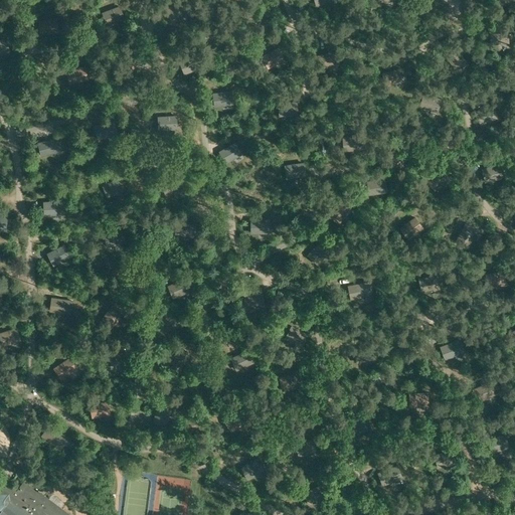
[(189,10),(181,0),(178,0),(165,10),(173,21),(189,10)]
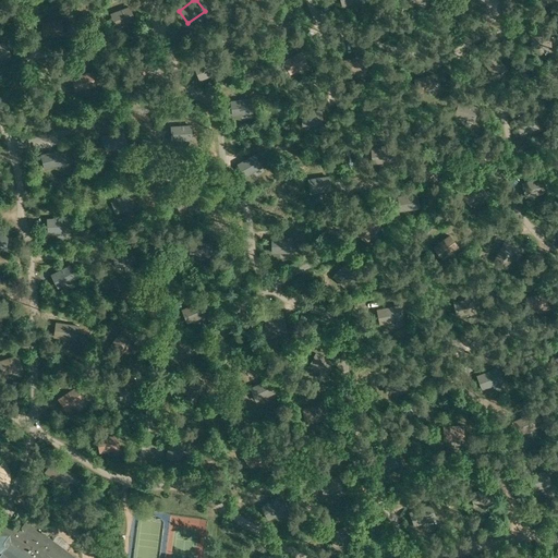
[(135,21),(130,5),(109,13),(116,28),(135,21)]
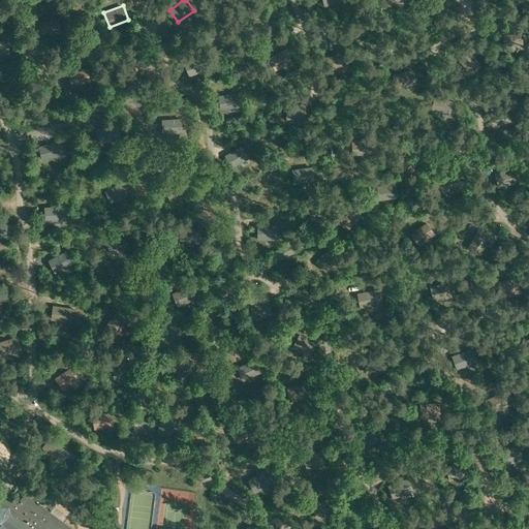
[(61,32),(58,18),(39,21),(41,36),(61,32)]
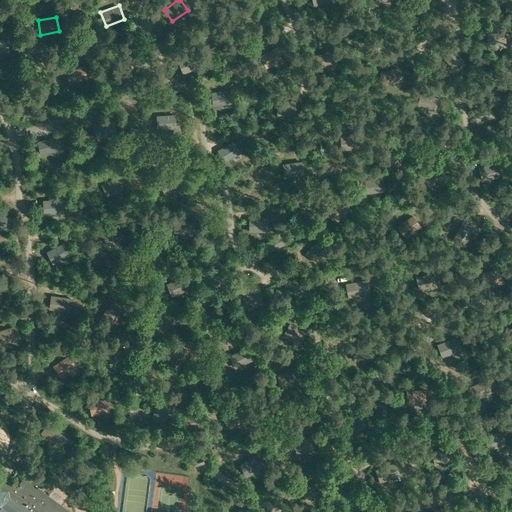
[(487,44),(506,43),(505,28),(486,30),(487,44)]
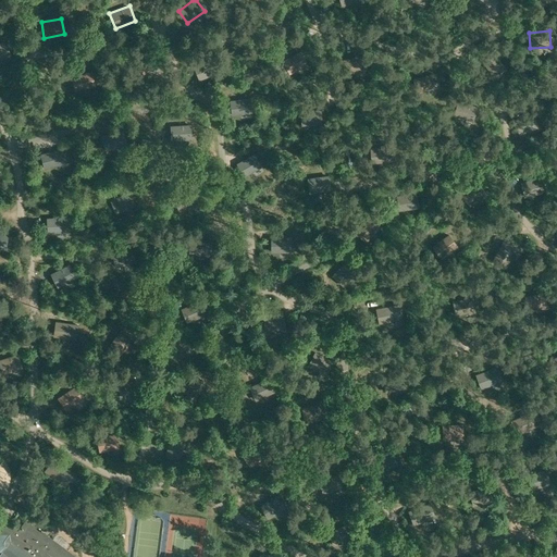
[(0,58),(11,56),(7,40),(0,41),(0,58)]
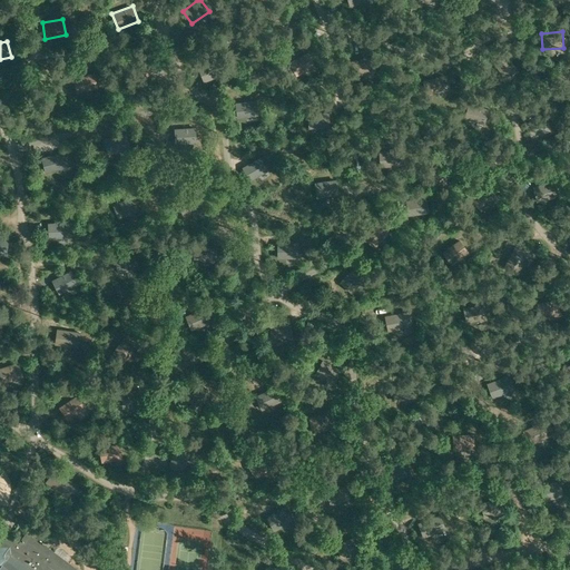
[(136,65),(145,77),(163,66),(155,52),(136,65)]
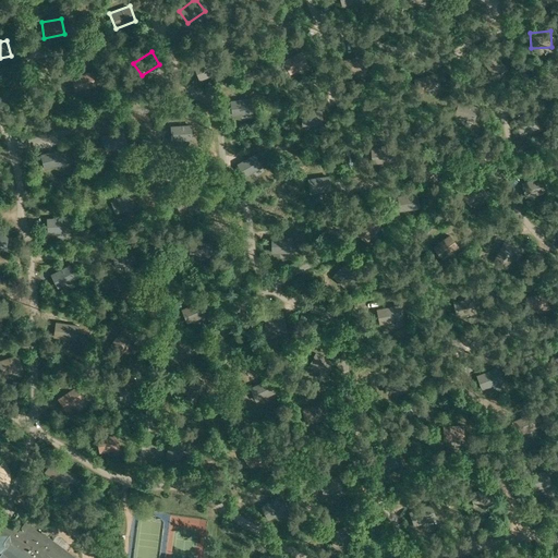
[(302,51),(282,60),(290,74),(308,64),(302,51)]
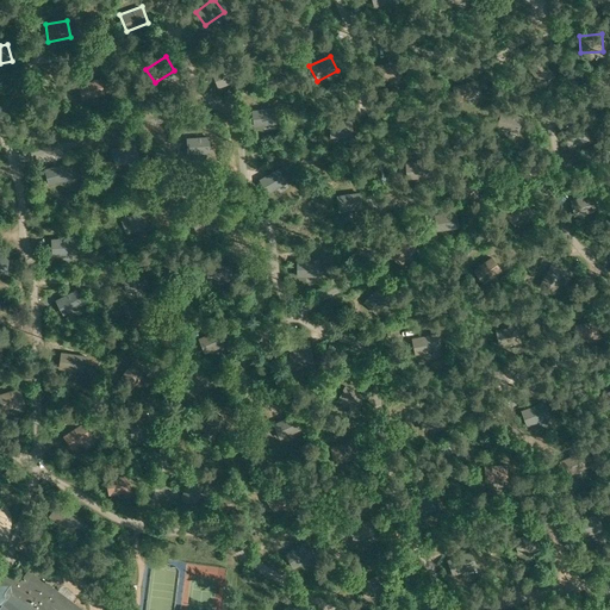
[(541,85),(555,75),(542,57),(528,67),(541,85)]
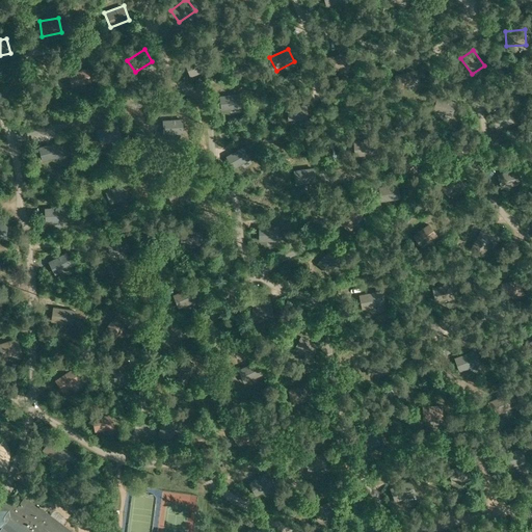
[(204,56),(185,62),(190,77),(209,70),(204,56)]
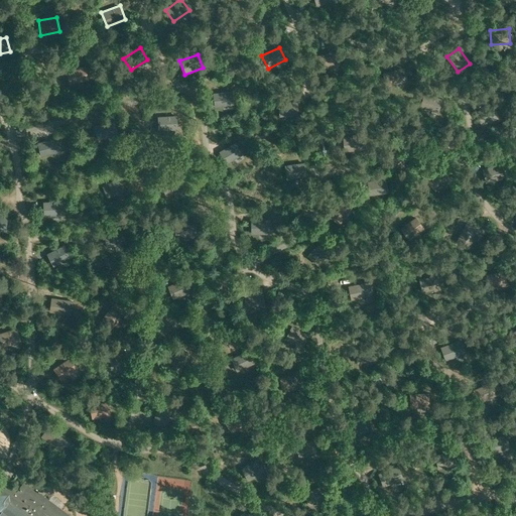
[(86,66),(67,70),(70,84),(89,80),(86,66)]
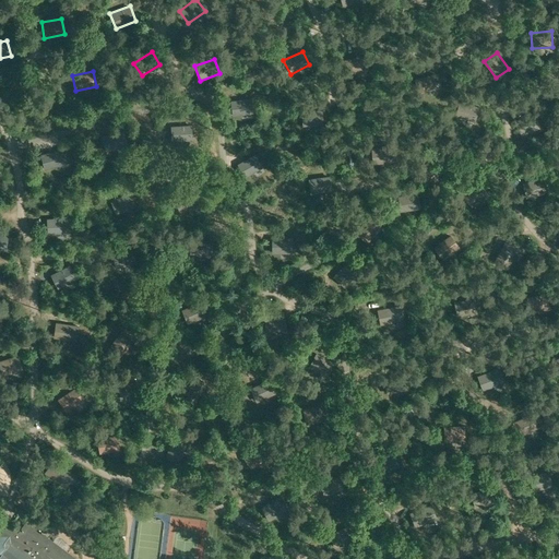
[(435,73),(415,79),(419,94),(439,88),(435,73)]
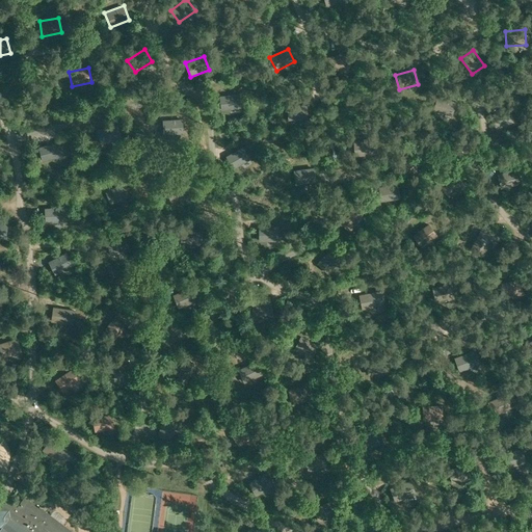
[(221,110),(241,108),(240,94),(219,96),(221,110)]
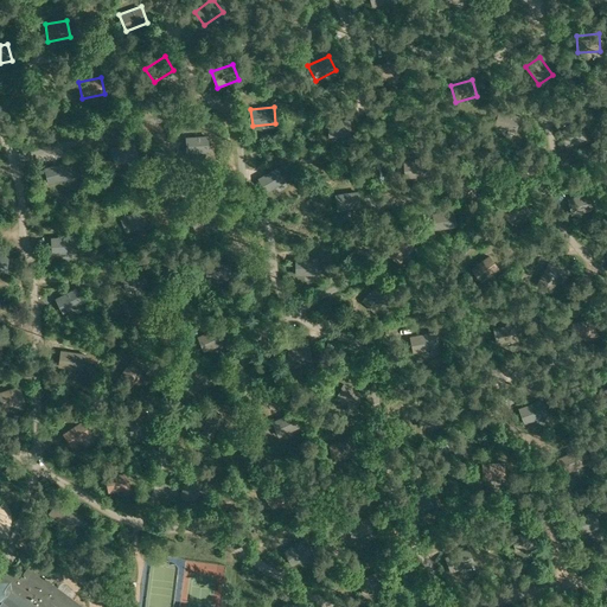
[(499,109),(494,125),(516,132),(521,116),(499,109)]
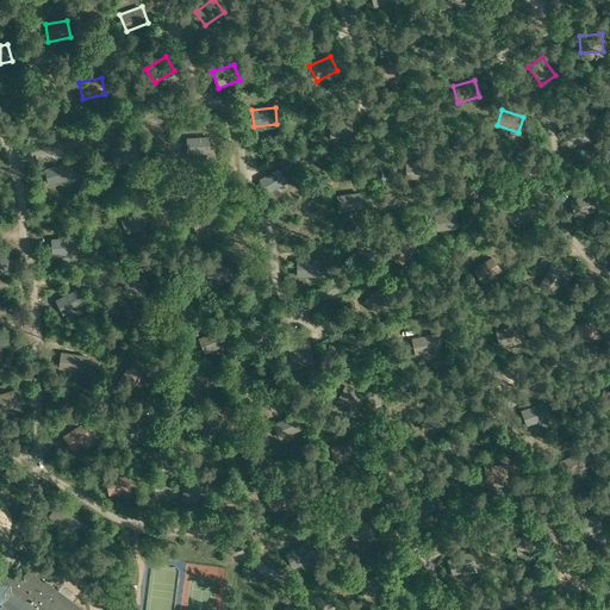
[(330,138),(353,137),(353,119),(330,122),(330,138)]
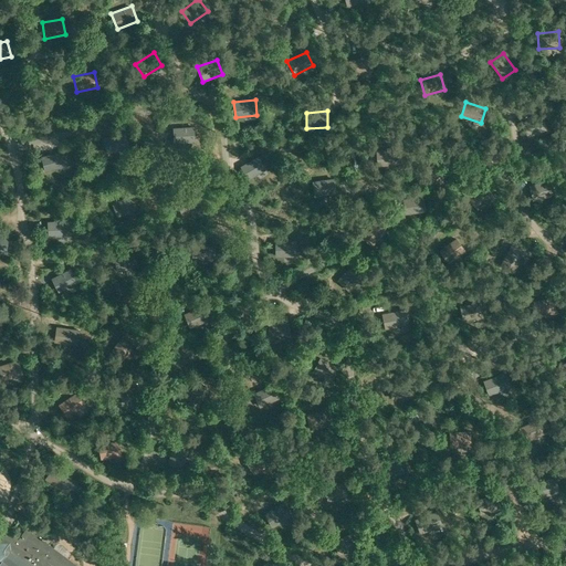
[(542,115),(522,122),(527,137),(547,129),(542,115)]
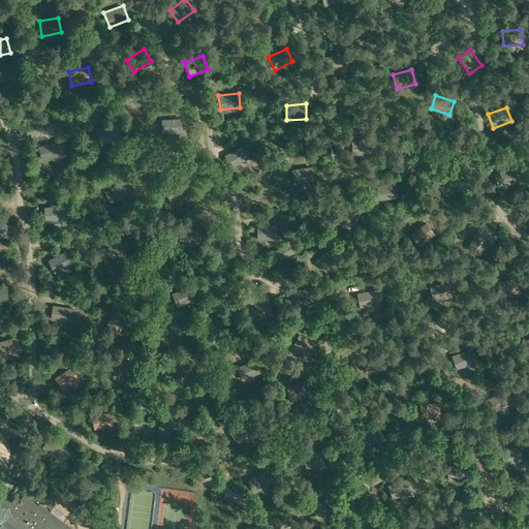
[(183,132),(181,118),(162,119),(162,133),(183,132)]
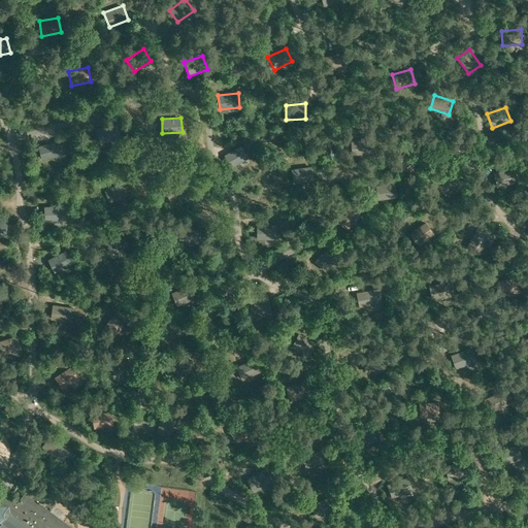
[(121,137),(118,124),(96,129),(99,142),(121,137)]
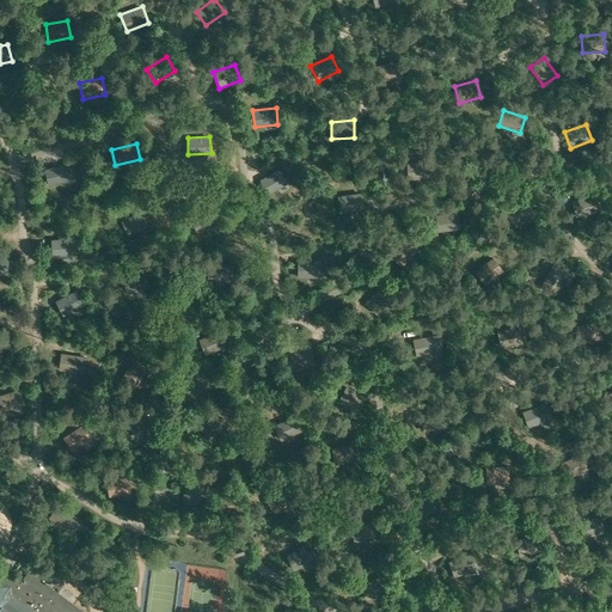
[(430,178),(429,161),(407,163),(409,179),(430,178)]
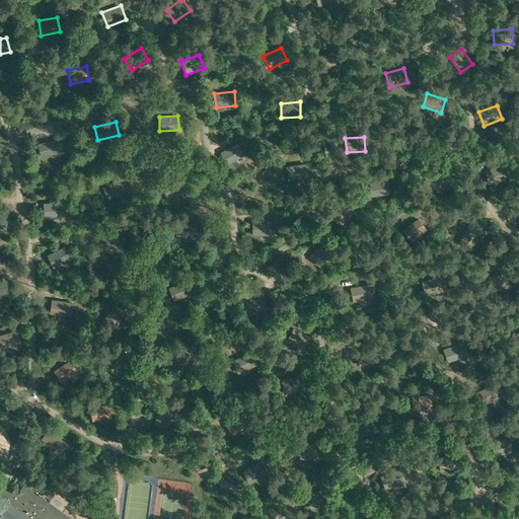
[(63,152),(59,138),(38,143),(42,157),(63,152)]
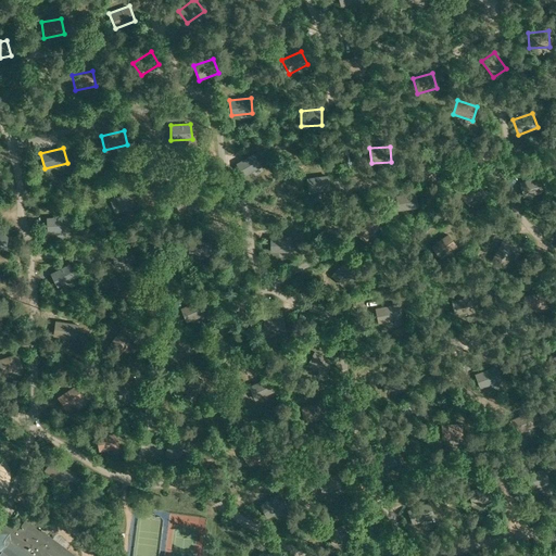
[(237,163),(243,176),(262,166),(254,153),(237,163)]
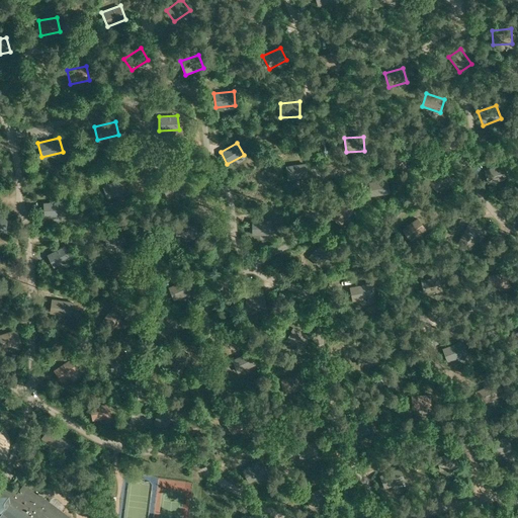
[(306,163),(286,165),(287,179),(308,177),(306,163)]
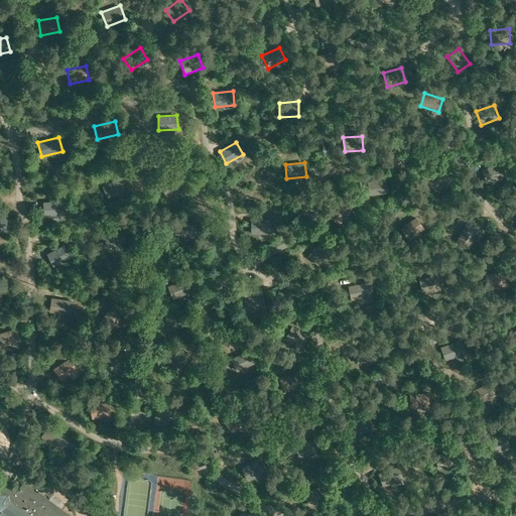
[(505,177),(501,163),(483,168),(486,182),(505,177)]
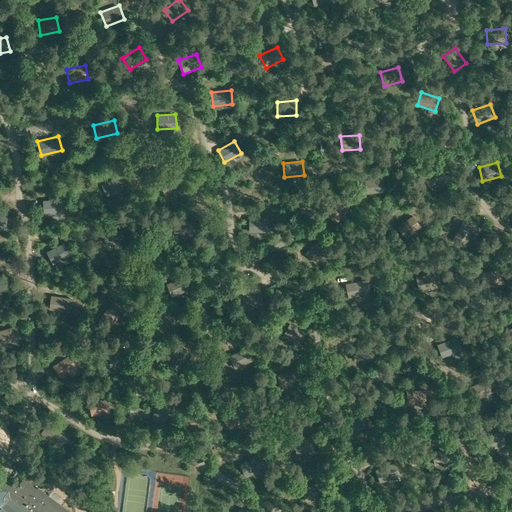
[(447,178),(438,167),(423,178),(432,189),(447,178)]
